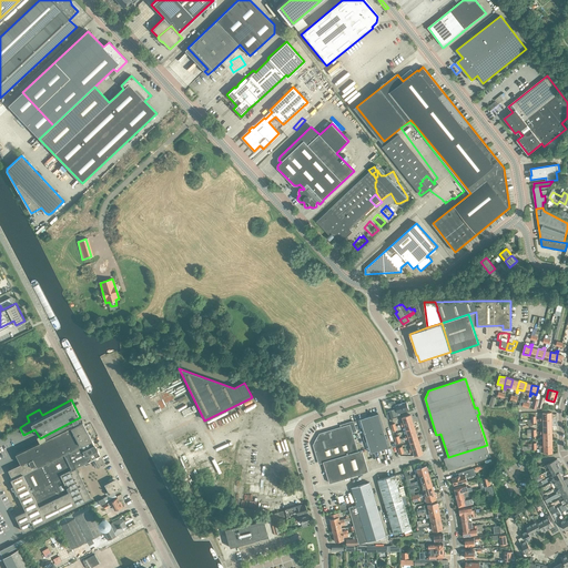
[(398,413),(408,409),(406,402),(402,403),(396,405),(397,408),(387,412),(388,414),(386,415),(387,418),(399,415),(398,413)]
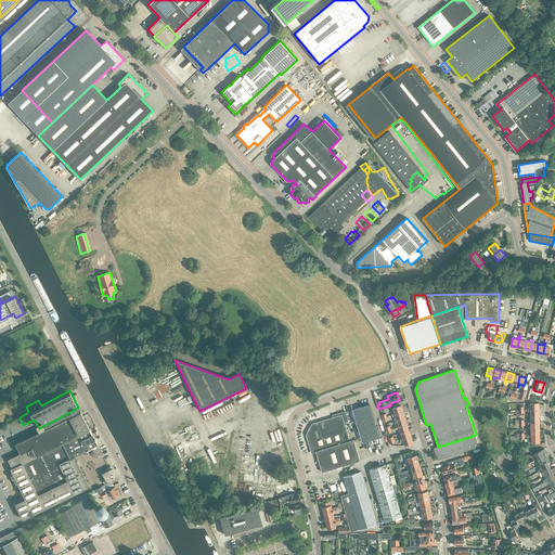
[(362,442),(379,437),(370,404),(352,410),(362,442)]
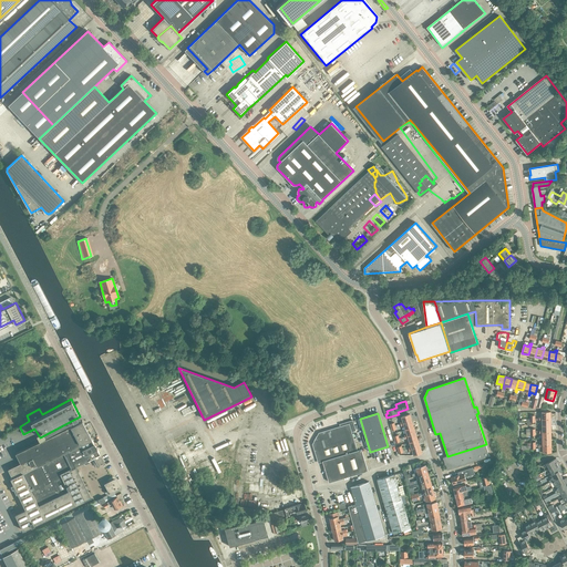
[(511,413),(495,416),(496,422),(508,419),(507,416),(512,415),(511,413)]
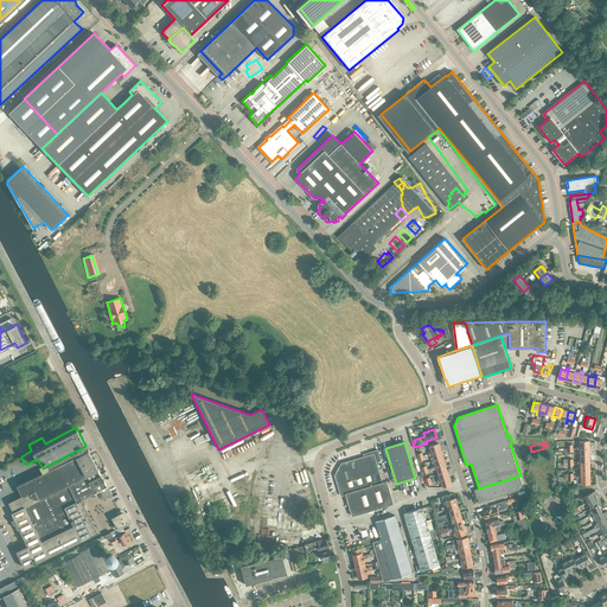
[(429,453),(441,449),(439,443),(430,446),(432,451),(429,452),(429,453)]
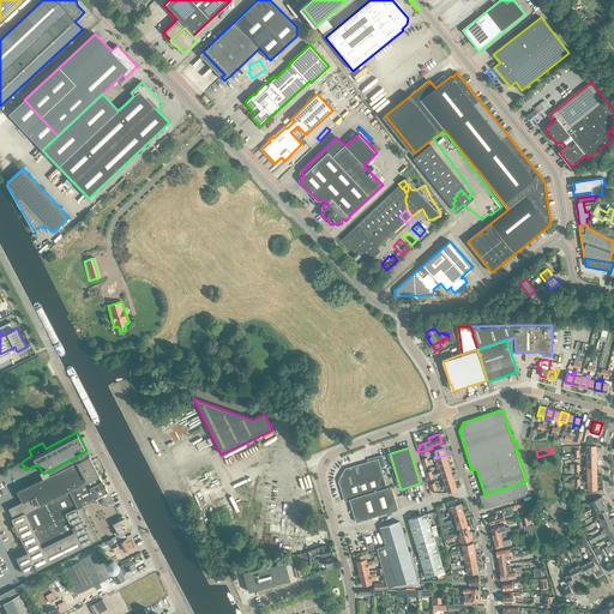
[(554,452),(537,458),(539,463),(552,459),(552,457),(555,456),(554,452)]
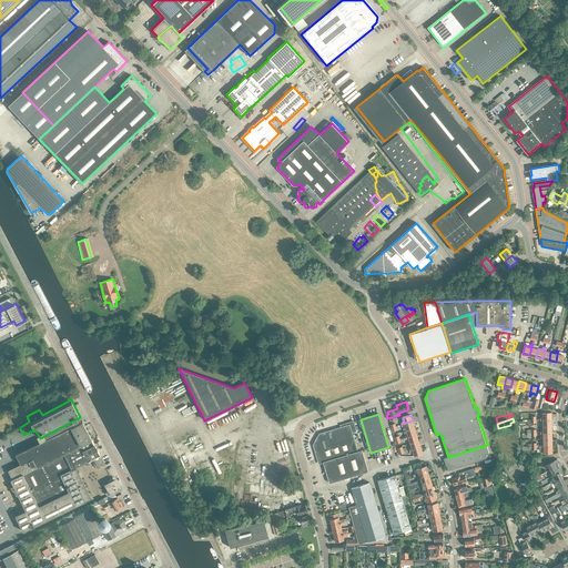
[(64,454),(81,446),(80,445),(91,439),(82,421),(71,427),(18,455),(22,464),(10,470),(14,479),(11,480),(27,509),(16,515),(24,533),(75,506),(69,492),(60,475),(71,469),(64,454)]
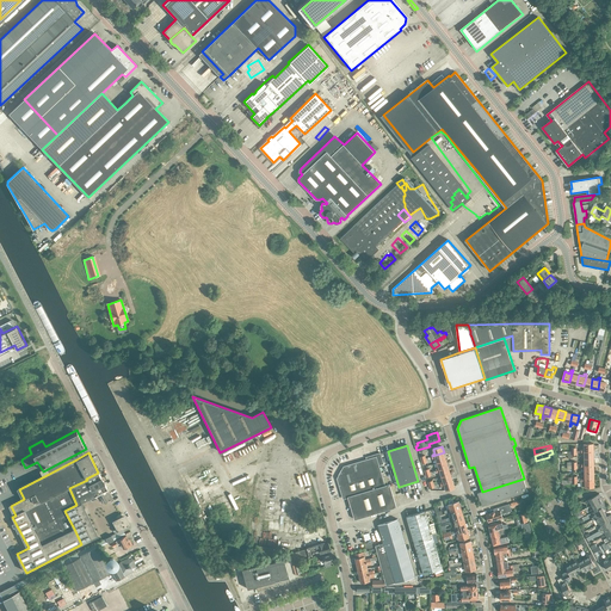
[(438,463),(446,461),(444,452),(432,456),(433,458),(436,457),(438,463)]
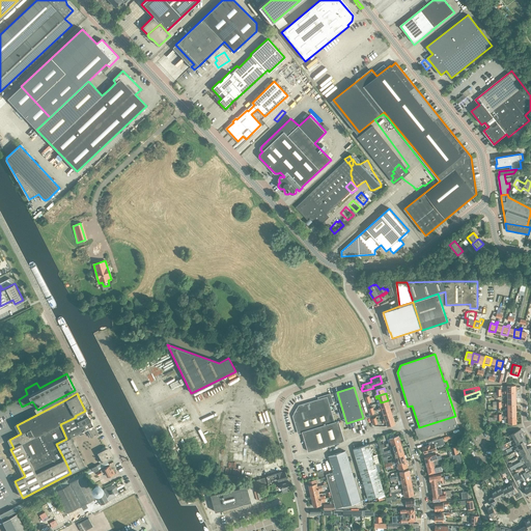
[(480,396),(466,400),(467,406),(477,403),(479,402),(478,401),(481,400),(480,396)]
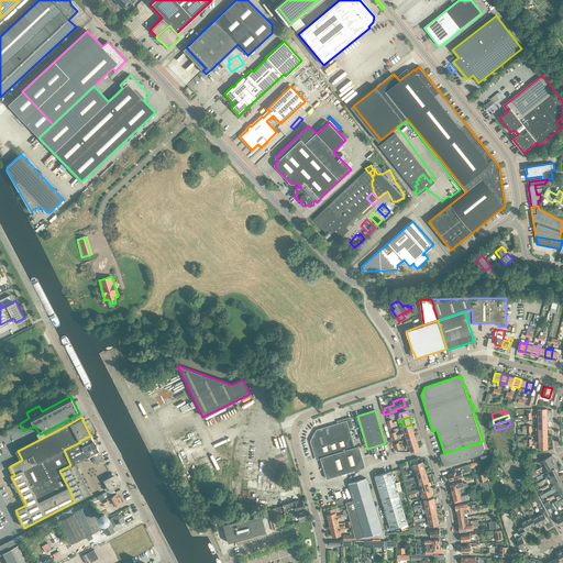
[(355,448),(350,429),(346,421),(317,430),(311,441),(317,460),(321,459),(327,478),(365,467),(359,446),(355,448)]
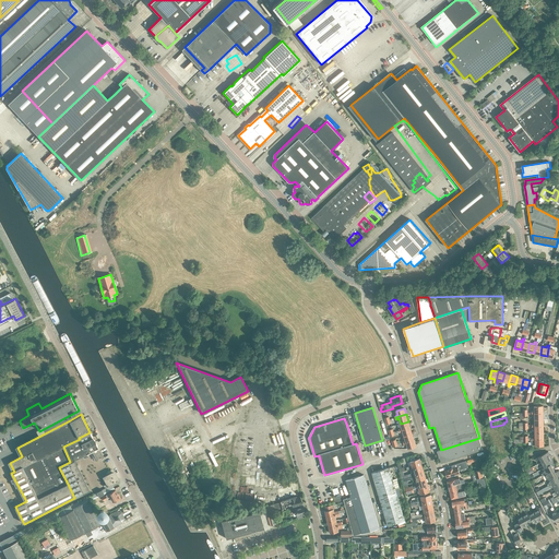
[(400,430),(409,427),(408,421),(401,424),(402,428),(399,428),(400,430)]
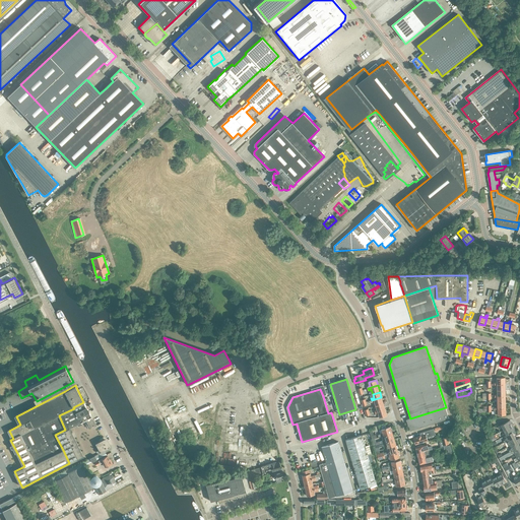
[(467,395),(457,397),(459,402),(460,402),(460,403),(463,402),(463,401),(468,400),(467,395)]
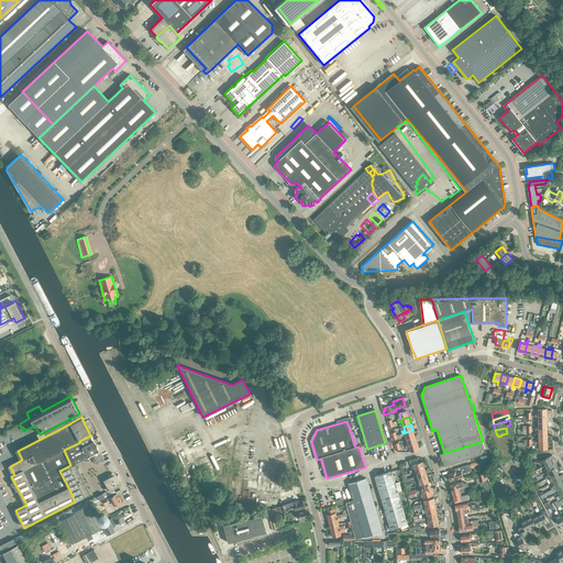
[(79,441),(80,442),(64,450),(70,465),(59,471),(68,487),(75,501),(90,494),(75,463),(99,451),(91,435),(79,441)]
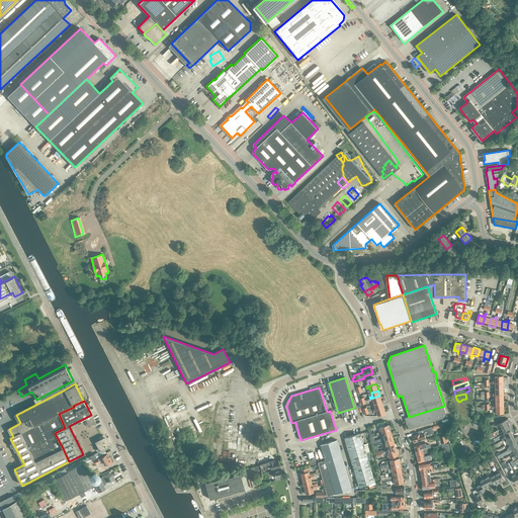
[(373,411),(383,408),(381,402),(374,404),(375,408),(373,409),(373,411)]
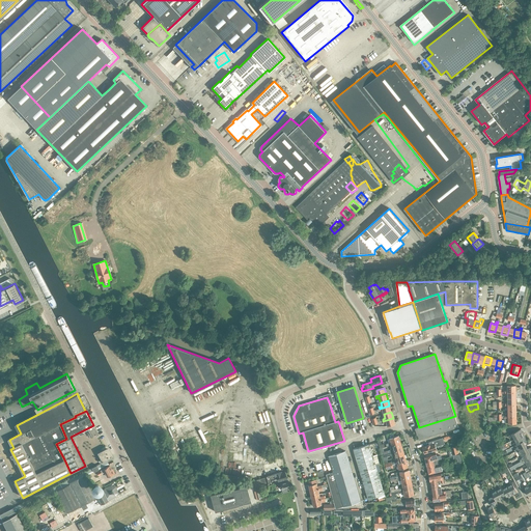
[(455,416),(419,427),(415,428),(419,440),(458,427),(455,416)]
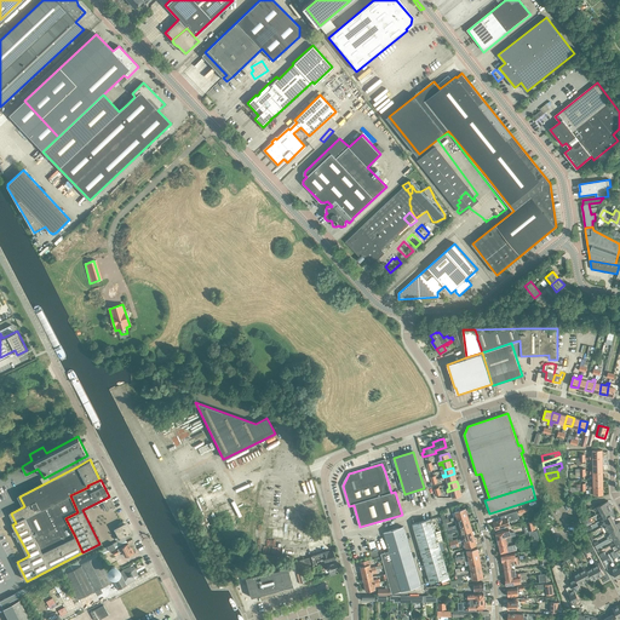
[(459,488),(447,492),(448,493),(451,492),(453,498),(461,495),(459,488)]
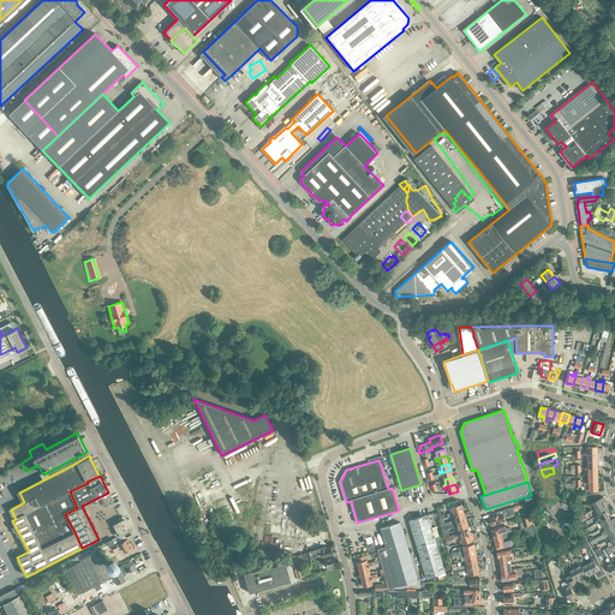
[(596,508),(607,503),(605,501),(603,497),(589,505),(590,507),(595,505),(596,508)]
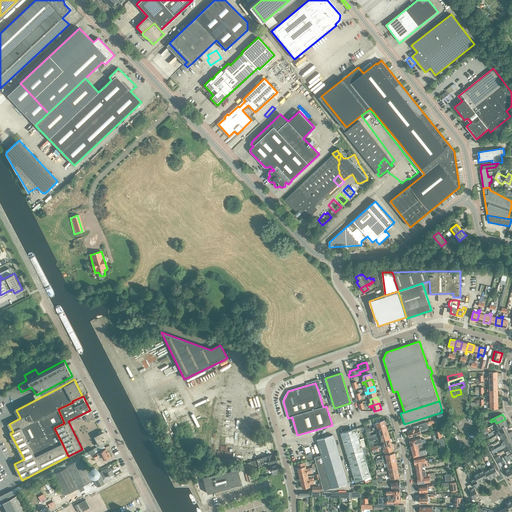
[(496,430),(507,424),(505,421),(506,420),(505,419),(496,423),(498,426),(494,428),(495,430),(496,430)]
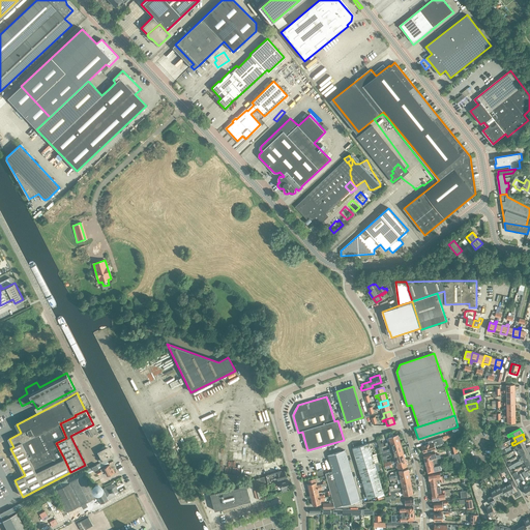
[(389,445),(401,443),(398,435),(389,437),(390,441),(385,443),(386,446),(389,445)]
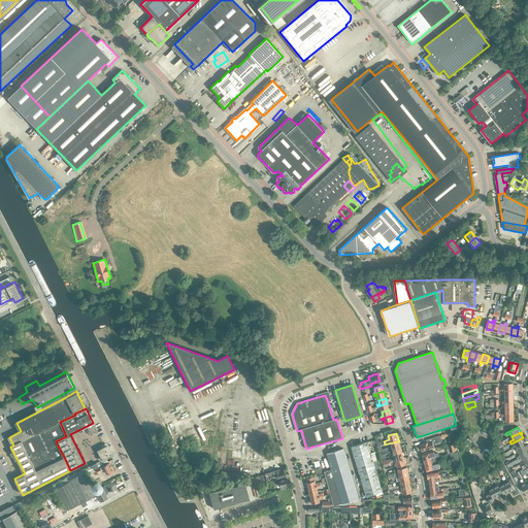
[(423,451),(429,449),(434,447),(433,444),(442,441),(440,435),(427,439),(427,441),(423,443),(424,443),(421,444),(423,451)]
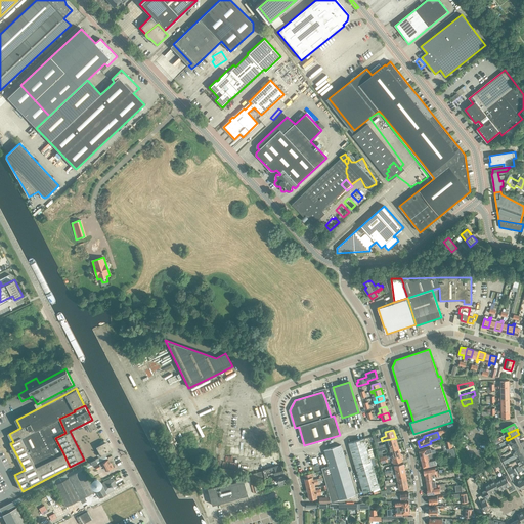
[(508,446),(519,440),(518,437),(521,435),(520,433),(519,434),(508,440),(510,443),(508,444),(508,446)]
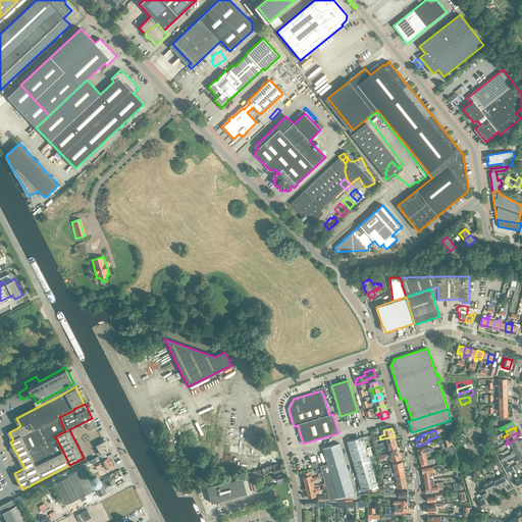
[(362,490),(378,485),(363,436),(348,441),(362,490)]
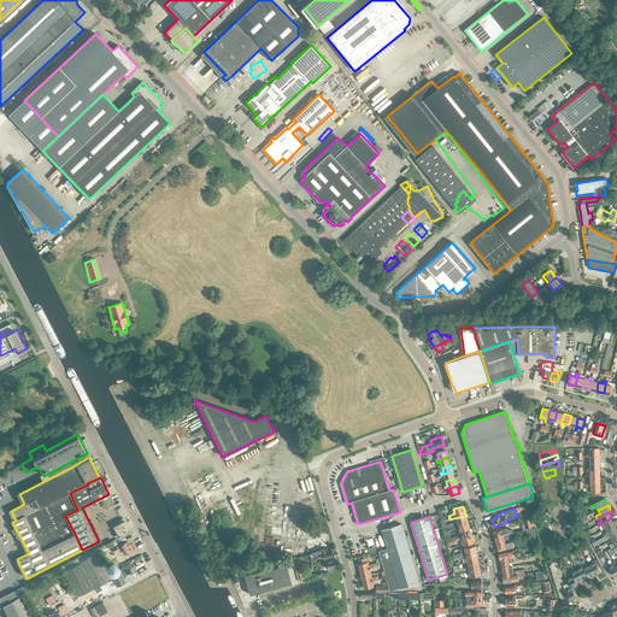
[(468,516),(466,516),(453,518),(454,522),(445,524),(446,528),(469,522),(468,521),(469,519),(468,516)]
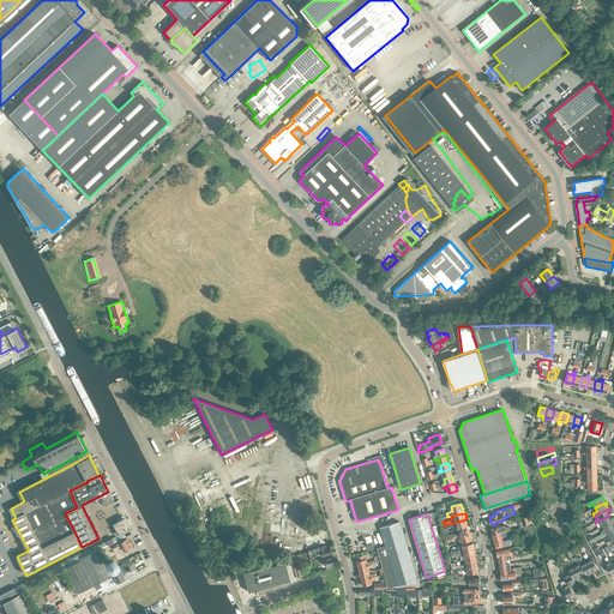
[(521,528),(528,525),(528,524),(531,524),(529,516),(522,518),(523,522),(519,523),(521,528)]
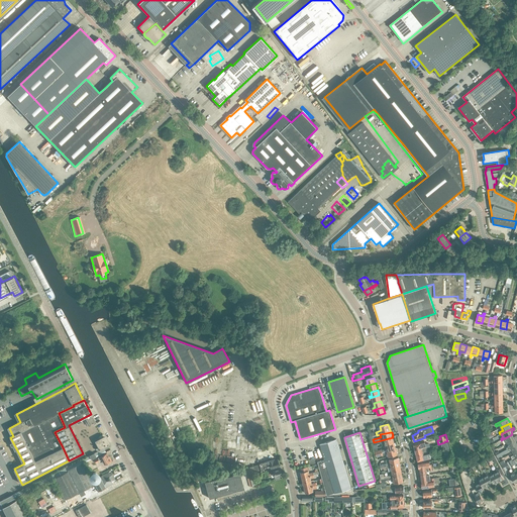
[(506,443),(516,437),(516,434),(514,437),(512,434),(501,440),(499,441),(500,443),(502,441),(504,440),(506,443)]
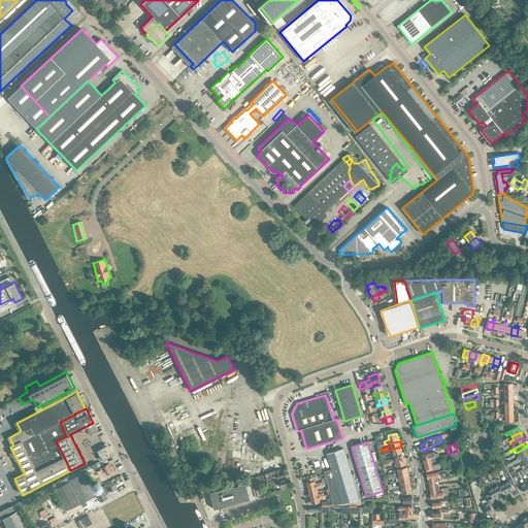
[(102,459),(110,455),(107,450),(108,449),(108,448),(108,447),(108,446),(106,446),(97,451),(101,458),(101,459),(102,459)]
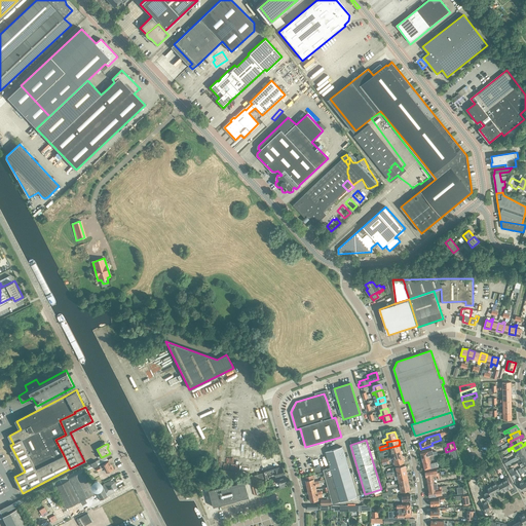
[(515,456),(516,457),(525,452),(525,449),(525,448),(525,445),(515,451),(517,455),(515,456)]
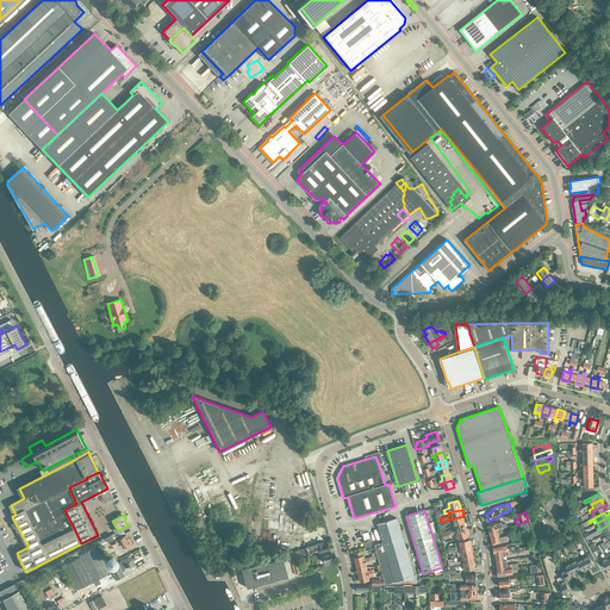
[(386,584),(396,582),(414,576),(397,518),(378,524),(384,542),(374,545),(386,584)]
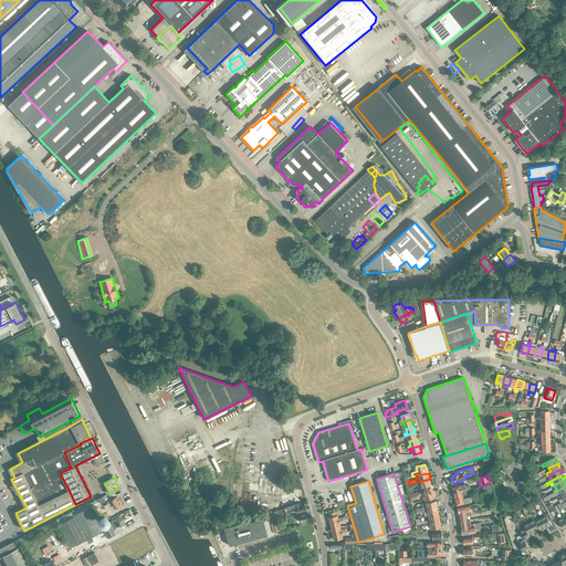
[(501,498),(507,495),(502,483),(495,485),(501,498)]
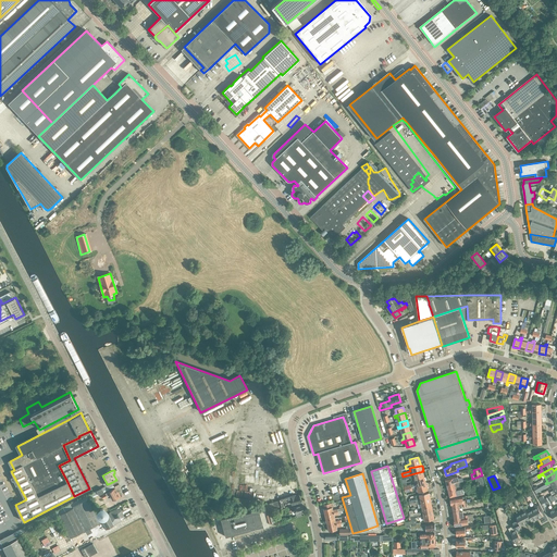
[(416,483),(404,486),(405,491),(426,484),(424,477),(416,480),(416,483)]
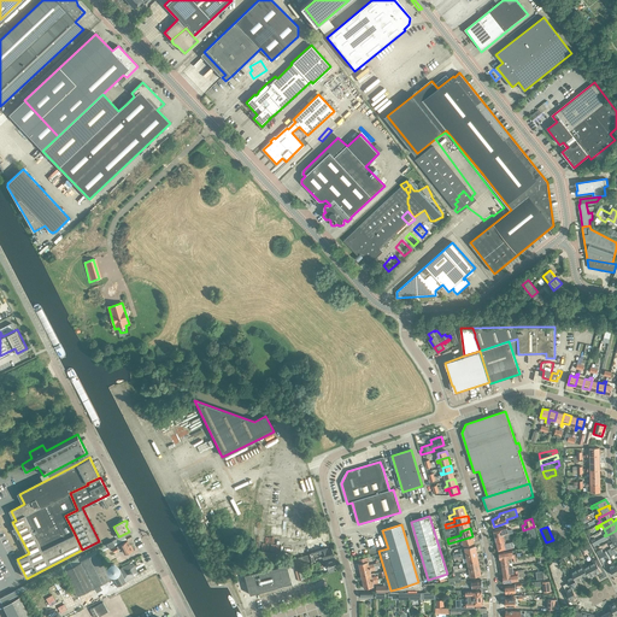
[(612,540),(616,536),(616,529),(616,530),(605,536),(599,540),(600,542),(606,540),(610,538),(609,536),(610,536),(612,540)]
